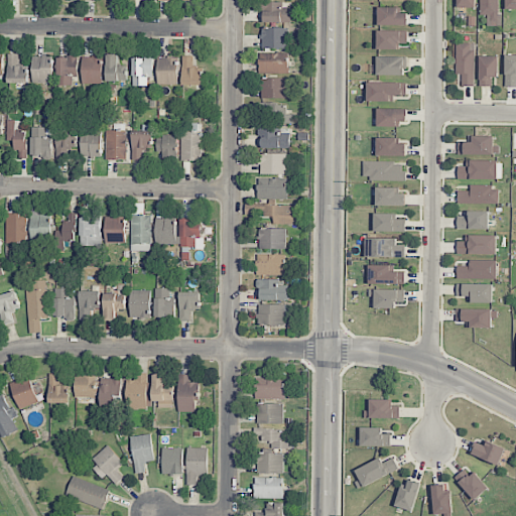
[(457,0),(458,7),(476,8),(475,0),(457,0)]
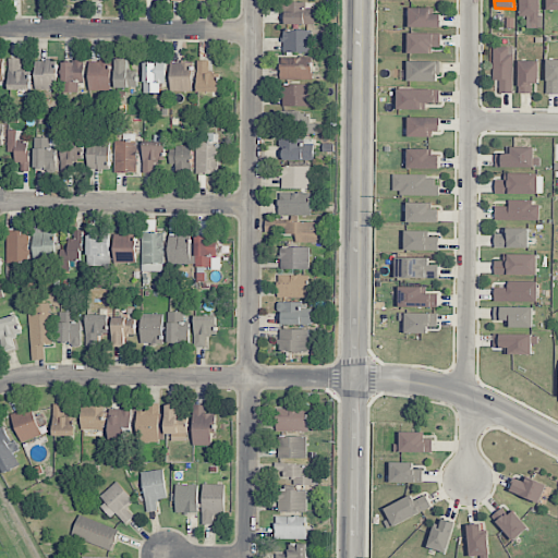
[(519,0),(520,16),(526,16),(526,27),(540,28),(540,0),(519,0)]
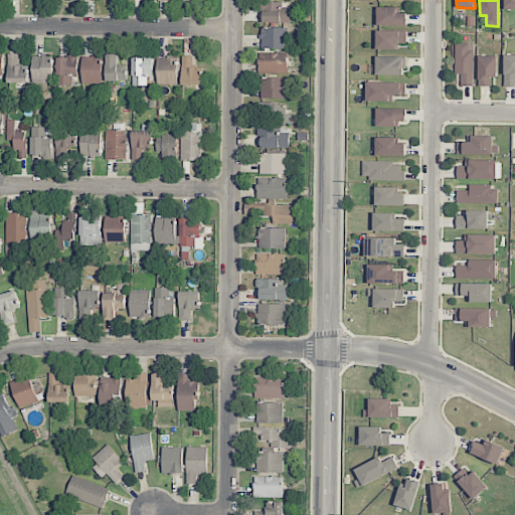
[(514,8),(514,0),(505,0),(505,9),(514,8)]
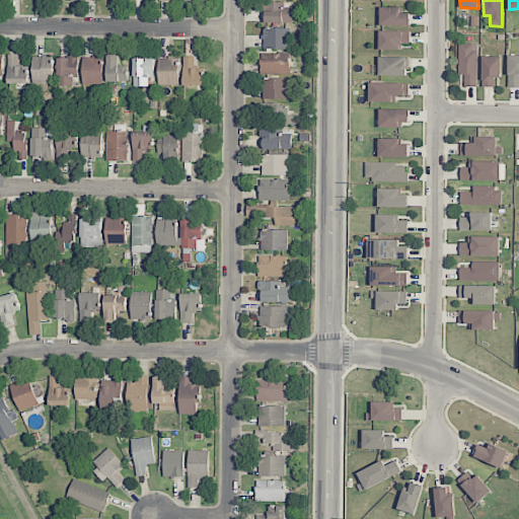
[(263,22),(293,23),(293,7),(284,7),(284,2),(264,2),(263,22)]
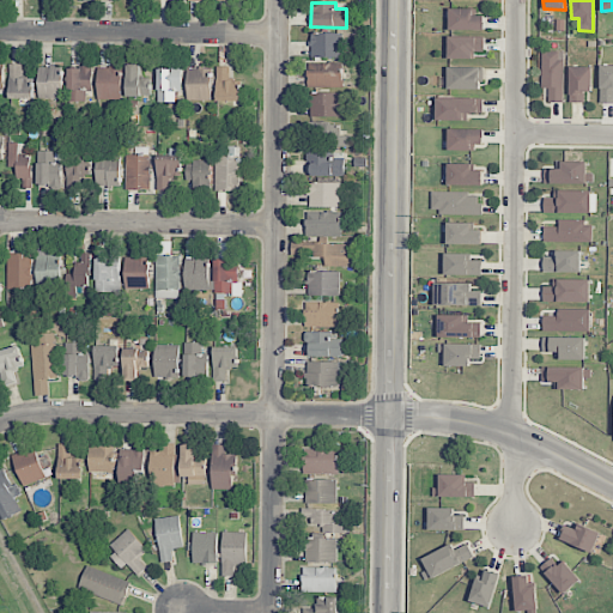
[(450,30),(484,30),(484,16),(473,16),(473,8),(450,8),(450,30)]
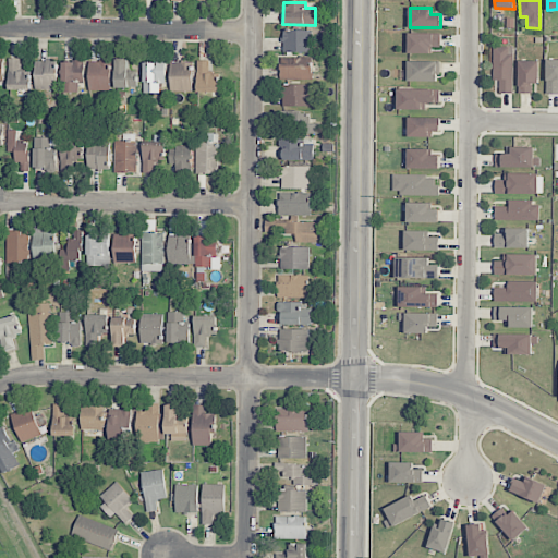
[(312,52),(312,29),(282,31),(283,52),(312,52)]
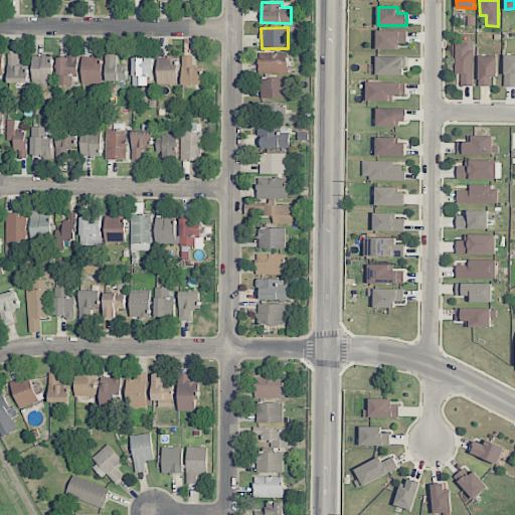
[(406,31),(376,30),(376,49),(397,49),(398,43),(406,43),(406,31)]
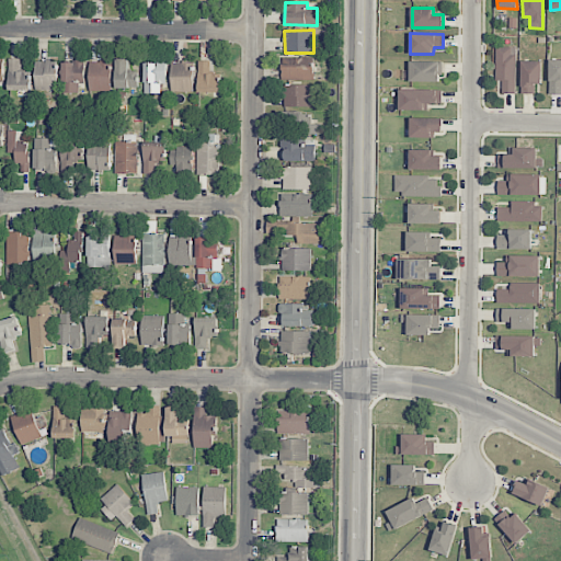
[(516,47),(495,47),(495,80),(502,80),(502,94),(515,94),(516,47)]
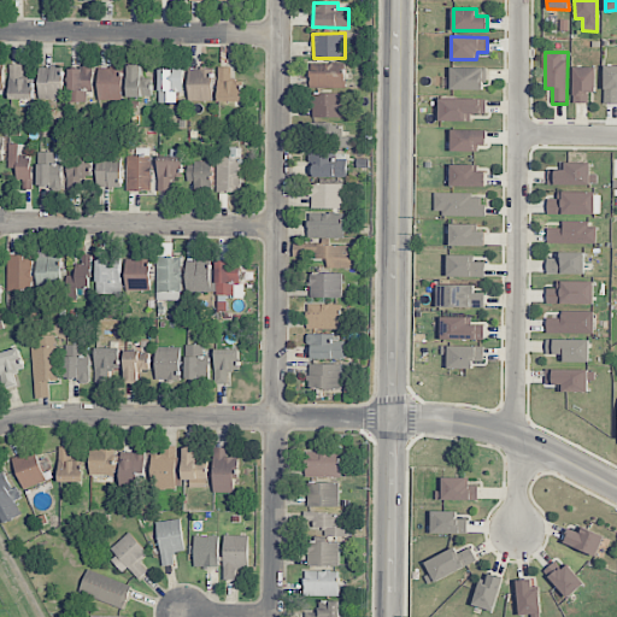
[(311,87),(345,88),(346,63),(311,62),(311,87)]
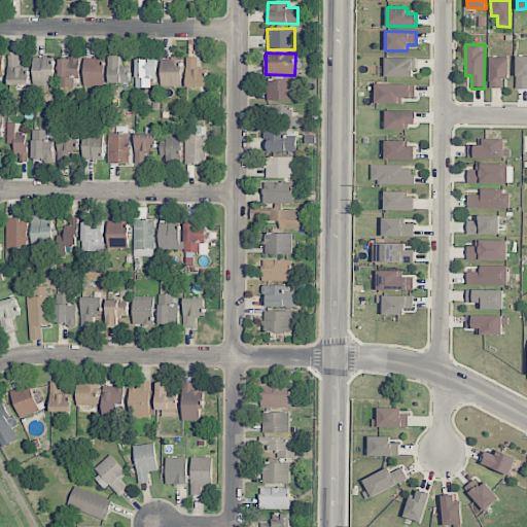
[(7,83),(29,84),(29,68),(20,67),(21,56),(8,55),(7,83)]
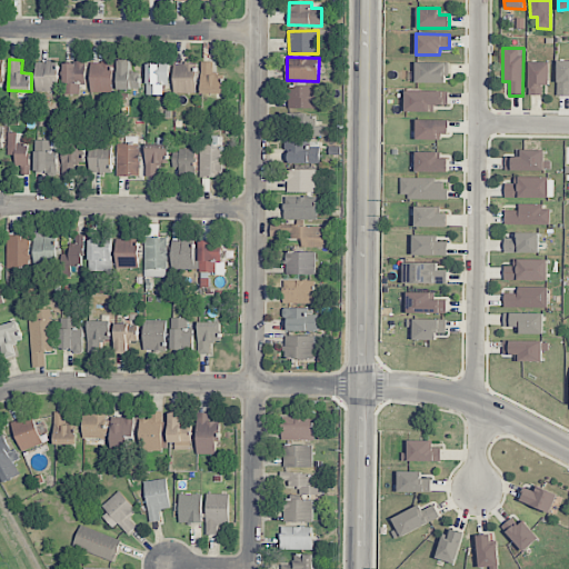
[(130,59),(117,60),(118,89),(140,89),(140,71),(130,72),(130,59)]
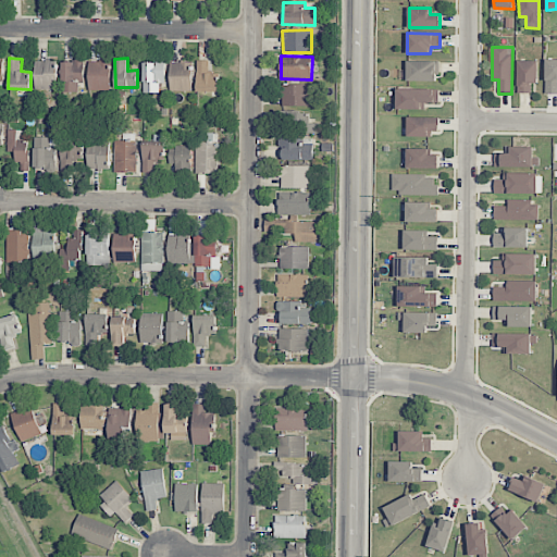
[(545,94),(556,93),(556,59),(545,59),(545,94)]
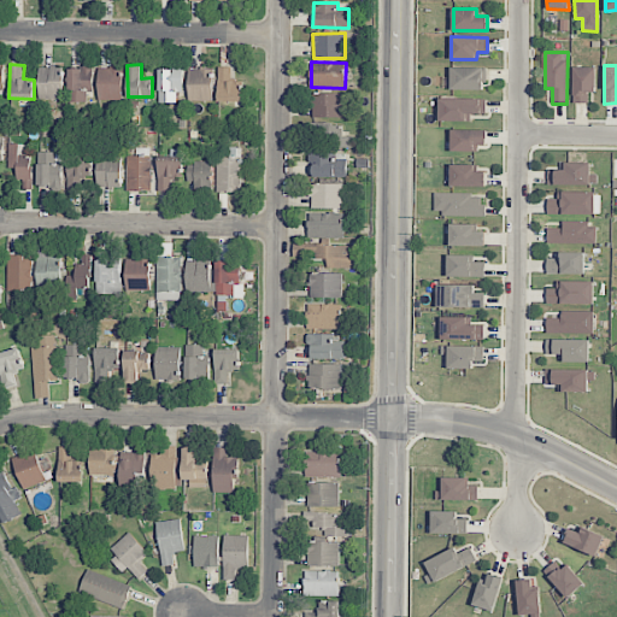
[(39,99),(64,99),(63,66),(39,66),(39,99)]
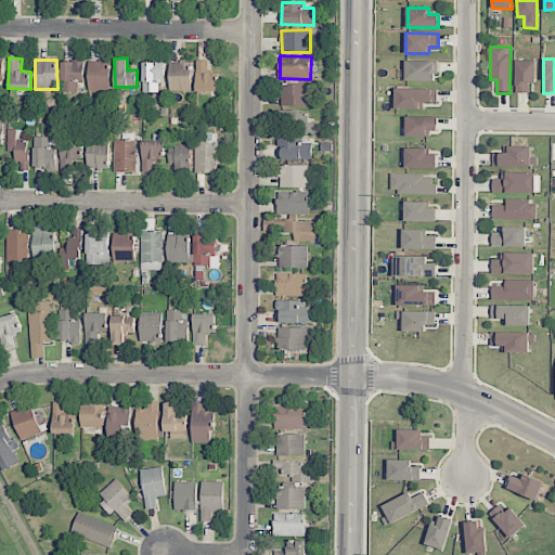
[(62,60),(61,91),(77,92),(78,82),(84,82),(84,61),(62,60)]
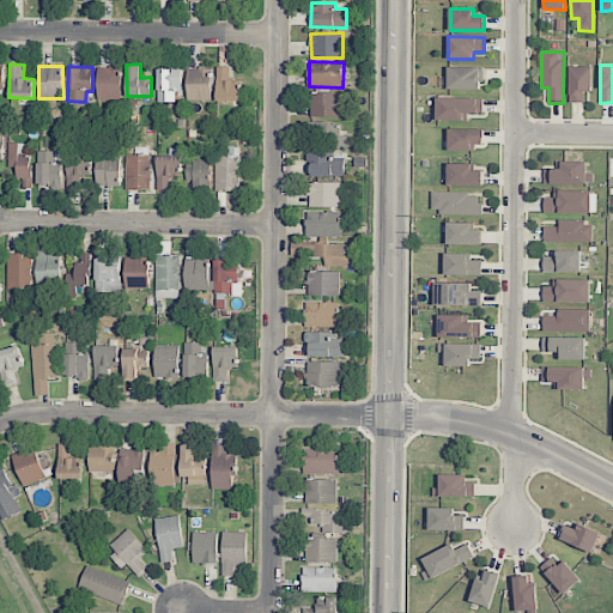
[(182,92),(182,67),(158,66),(158,102),(175,102),(176,92),(182,92)]
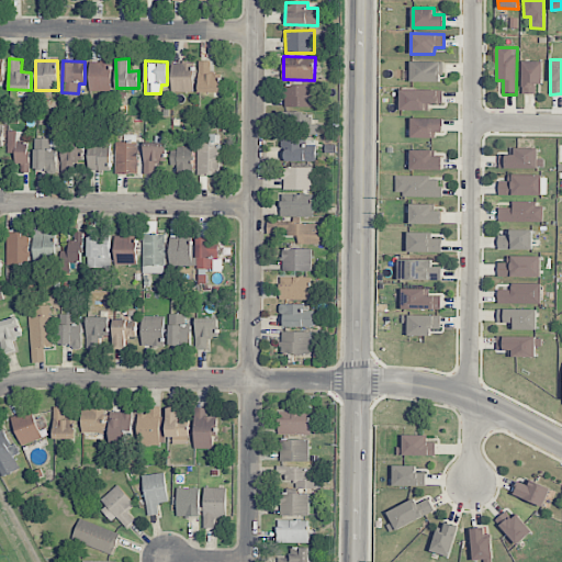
[(199,92),(221,92),(221,74),(212,74),(211,60),(198,62),(199,92)]
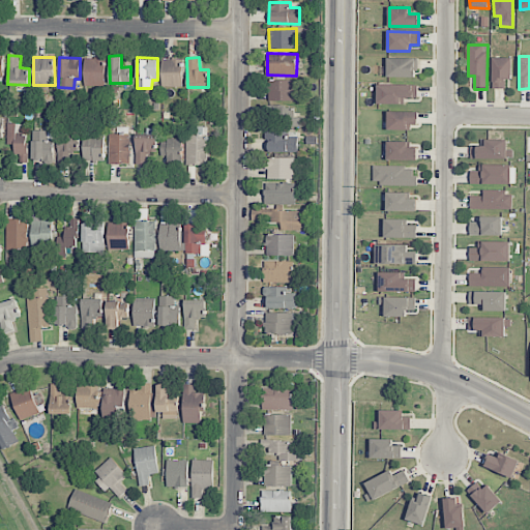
[(492,88),(505,89),(505,79),(511,79),(512,58),(493,57),(492,88)]
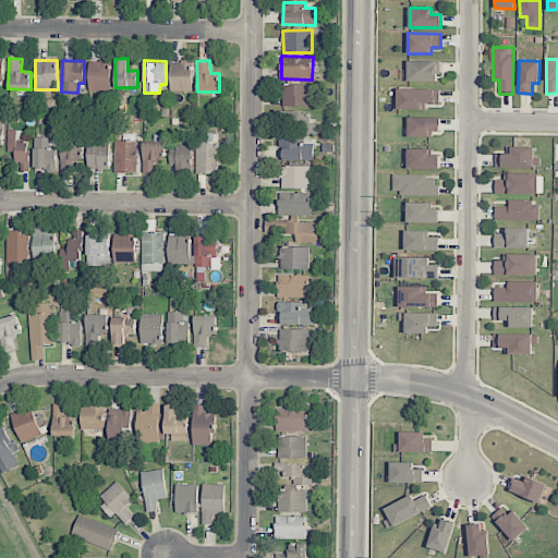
[(88,91),(110,91),(111,61),(89,61),(88,91)]
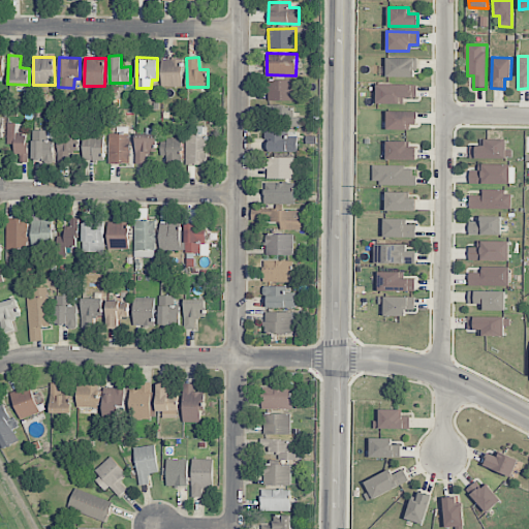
[(414,76),(413,58),(386,58),(386,78),(414,76)]
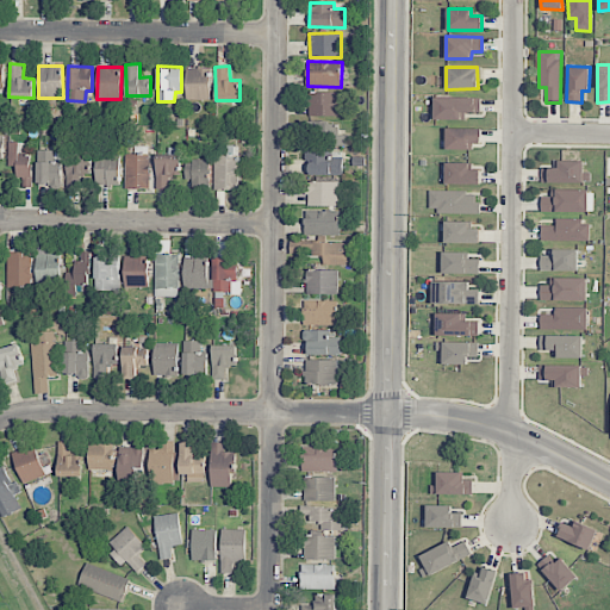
[(186,100),(210,100),(211,69),(187,68),(186,100)]
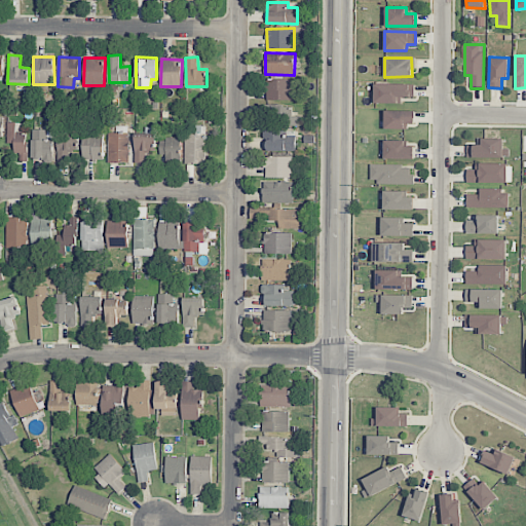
[(293,79),(265,79),(266,101),(294,100),(293,79)]
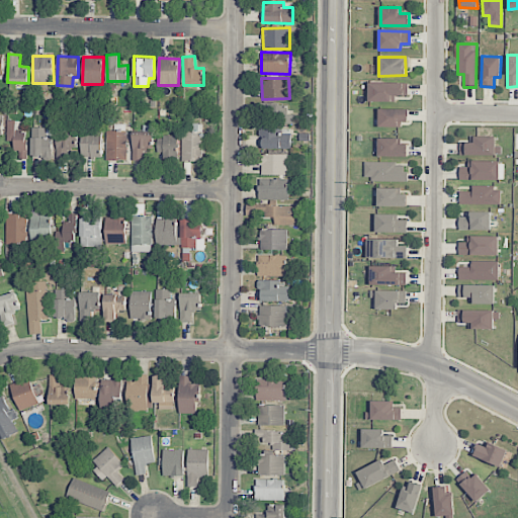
[(396,102),(396,96),(408,96),(409,83),(369,82),(368,101),(396,102)]
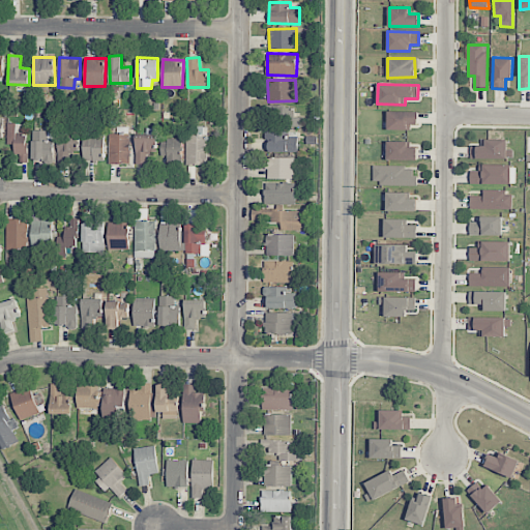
[(303,126),(303,117),(294,117),(294,107),(269,107),(269,126),(303,126)]
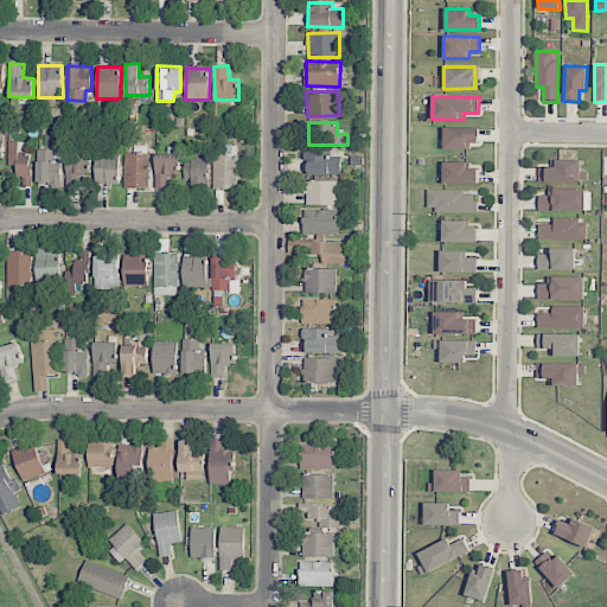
[(443,148),(470,149),(471,142),(478,144),(479,128),(445,127),(443,148)]
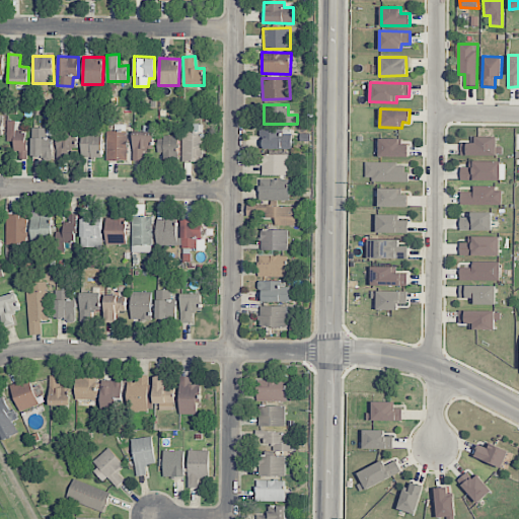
[(7,141),(16,141),(15,159),(26,159),(26,131),(16,131),(16,121),(7,121),(7,141)]
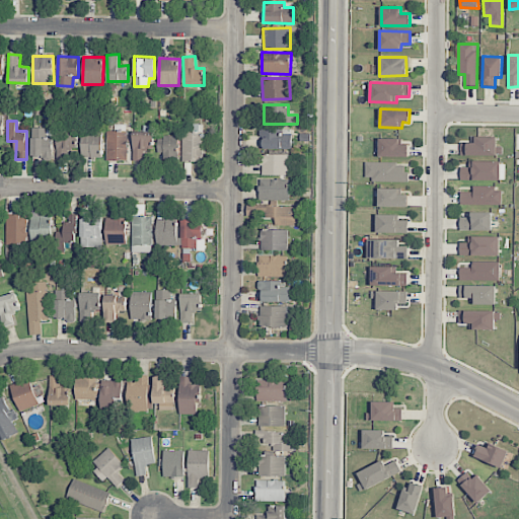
[(46,128),(31,128),(32,158),(53,157),(52,137),(47,137),(46,128)]
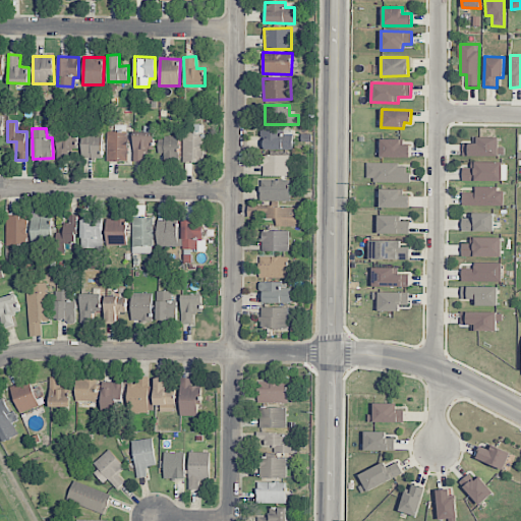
[(292,150),(293,129),(264,128),(264,150),(292,150)]
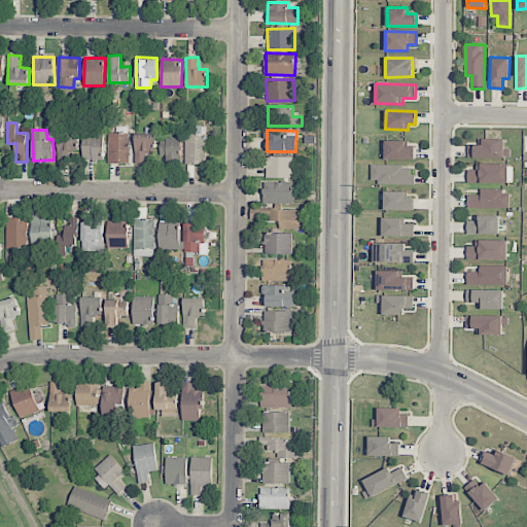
[(207,164),(206,131),(197,131),(197,134),(185,134),(186,165),(207,164)]
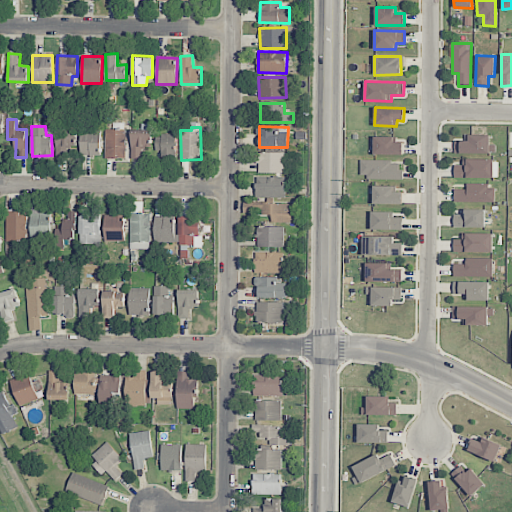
[(57,129),(57,156),(68,156),(68,146),(75,147),(76,129),(57,129)]
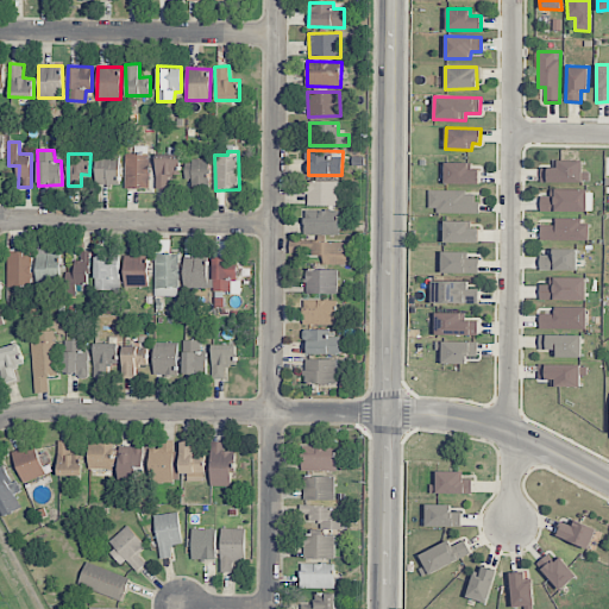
[(95,184),(119,184),(120,155),(96,154),(95,184)]
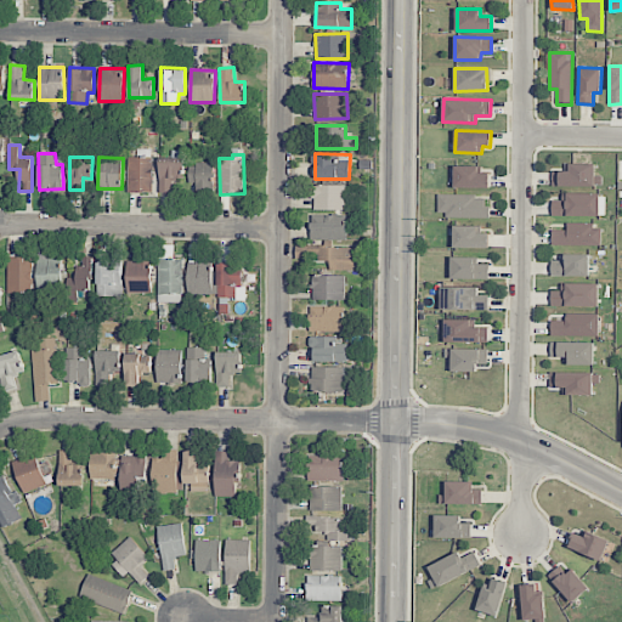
[(152,193),(153,157),(128,157),(128,192),(152,193)]
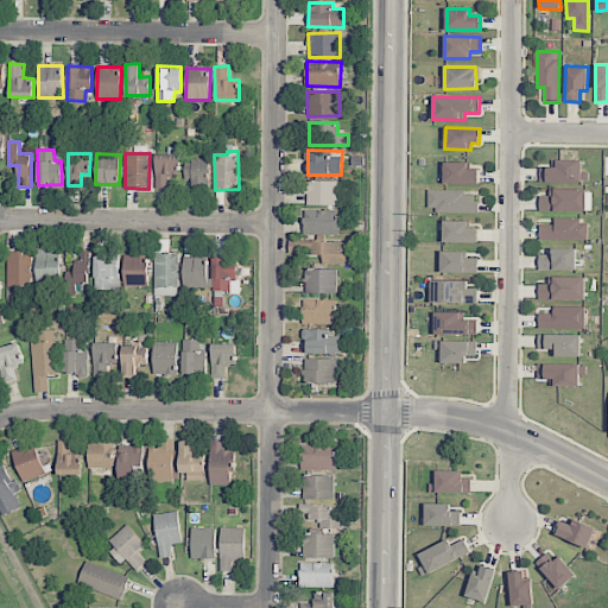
[(208,184),(209,159),(185,158),(184,183),(208,184)]
